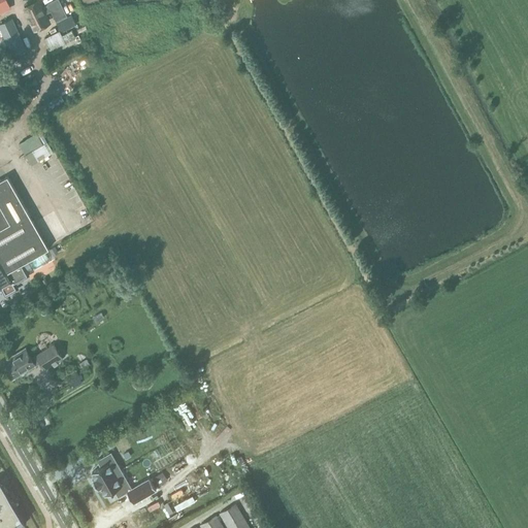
[(0,0),(0,13),(11,8),(7,0),(0,0)]
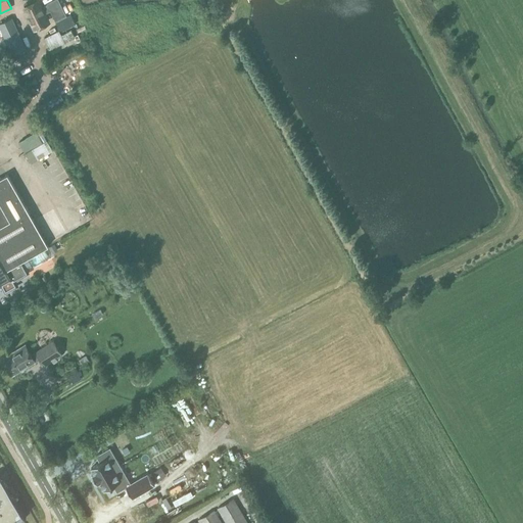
[(47,5),(44,6),(40,0),(35,0),(34,0),(27,4),(26,4),(21,6),(34,31),(38,29),(46,26),(47,25),(51,22),(47,13),(50,11),(55,21),(66,16),(57,0),(54,0),(47,4),(47,5)]
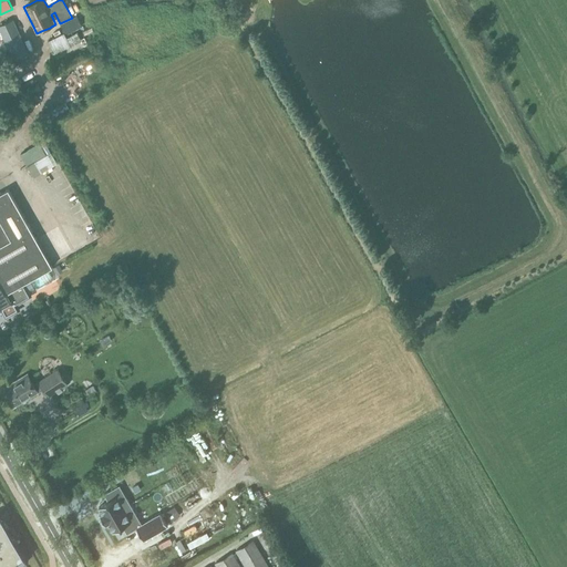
[(117,0),(104,1),(105,11),(123,10),(122,0),(117,0)]
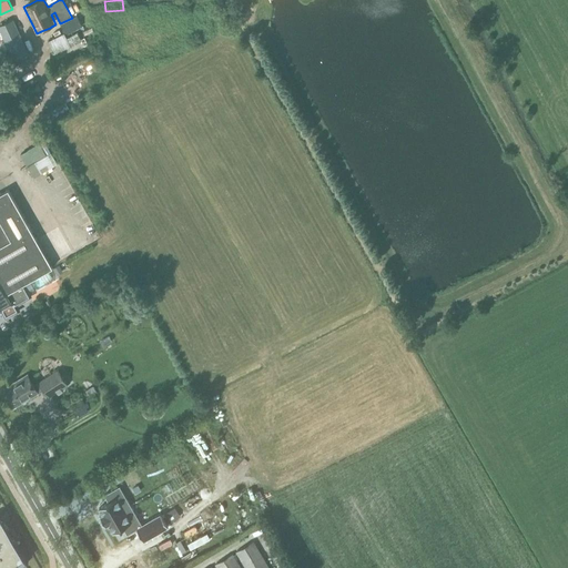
[(67,34),(82,27),(77,16),(61,24),(67,34)]
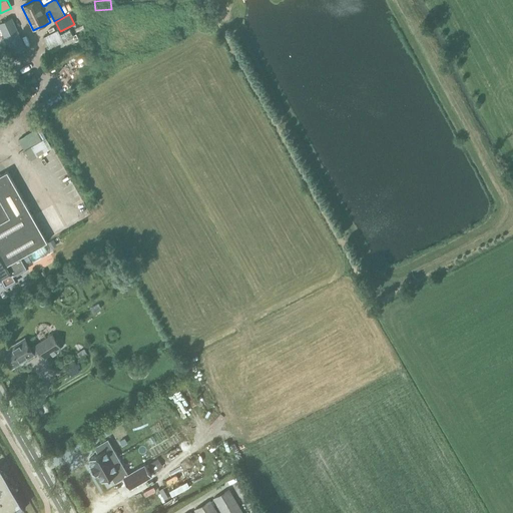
[(11,18),(0,23),(0,25),(11,49),(23,43),(11,18)]
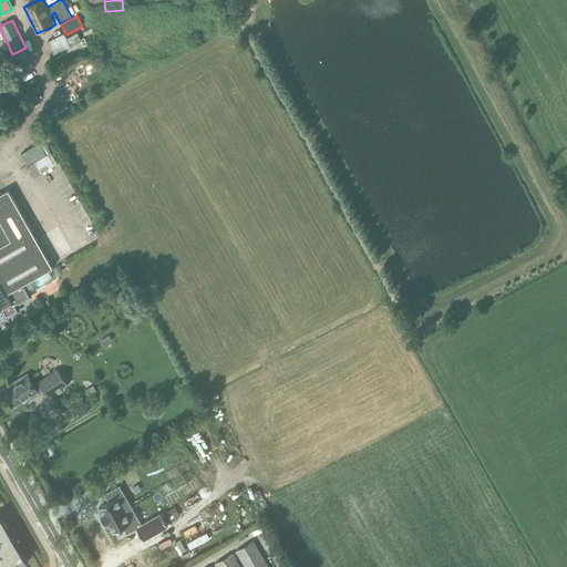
[(73,81),(93,75),(90,63),(70,70),(73,81)]
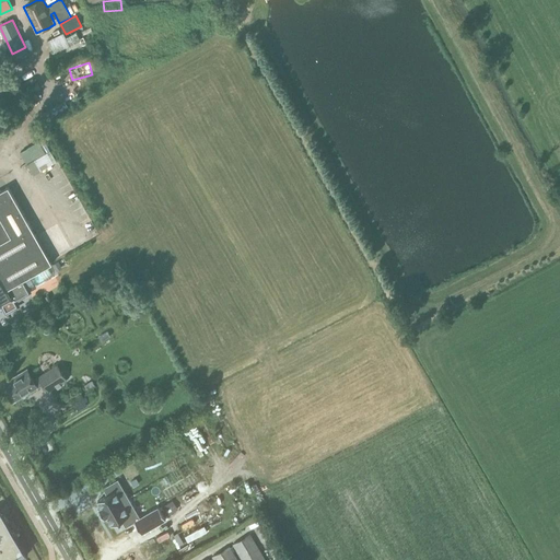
[(0,305),(2,304),(7,311),(16,305),(12,299),(18,295),(19,298),(28,292),(22,280),(51,264),(8,187),(0,190),(0,305)]
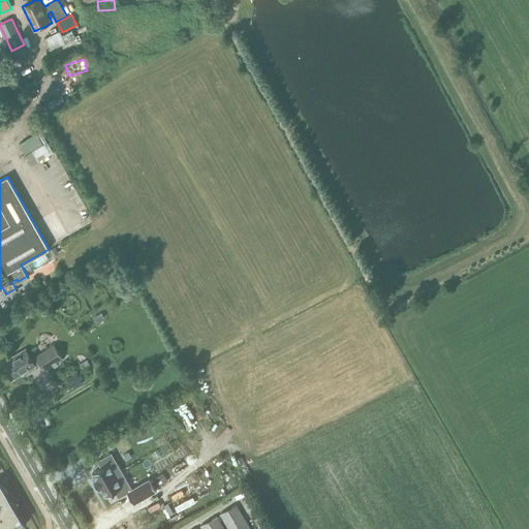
[(100,261),(103,270),(112,266),(107,257),(100,261)]
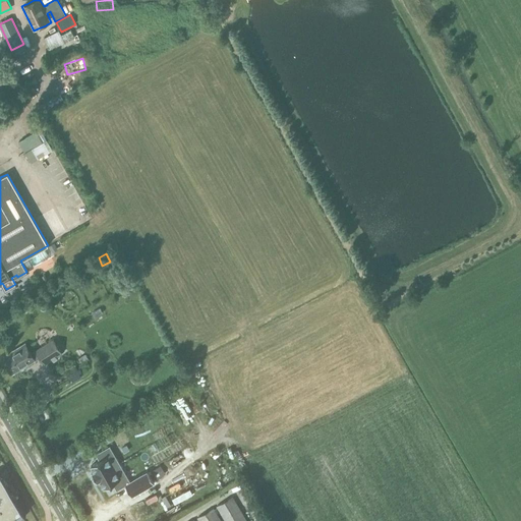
[(40,357),(45,365),(62,353),(53,339),(36,350),(36,351),(32,354),(25,344),(2,357),(12,374),(36,360),(40,357)]
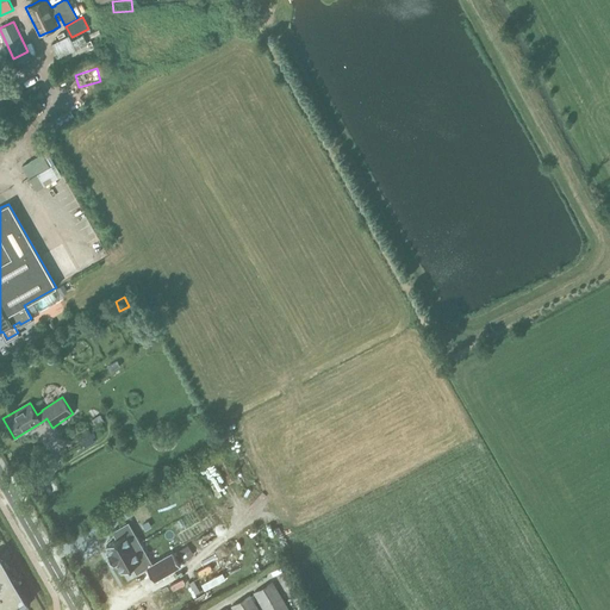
[(139,542),(129,522),(112,531),(117,540),(106,546),(111,553),(107,554),(111,559),(139,542)]
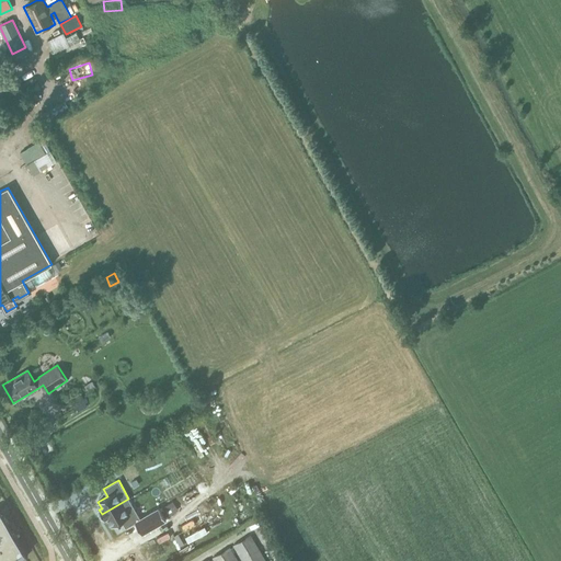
[(140,519),(128,499),(102,514),(104,518),(106,517),(112,526),(122,521),(126,528),(135,523),(140,519)]
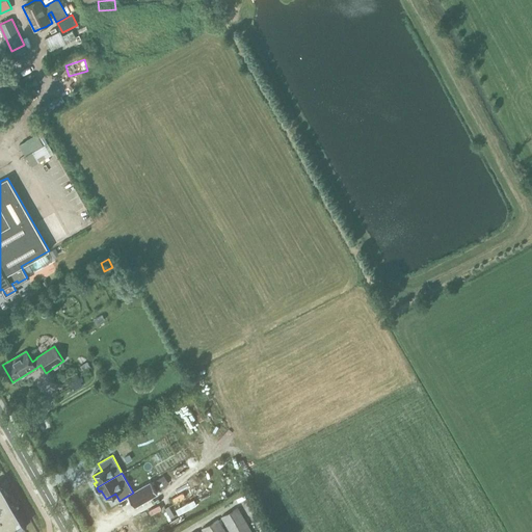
[(155,480),(160,489),(166,485),(161,477),(155,480)]
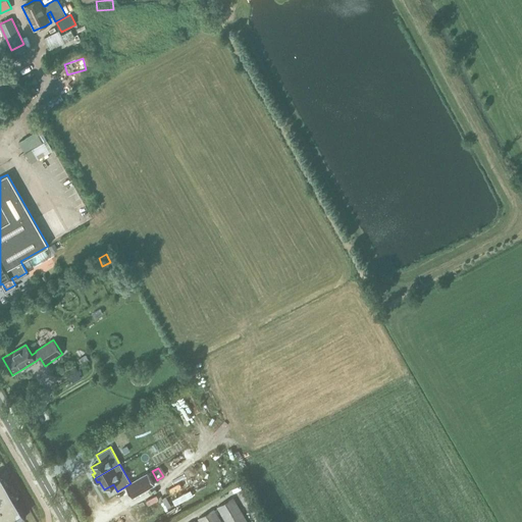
[(148,473),(131,483),(125,486),(132,497),(154,484),(148,473)]
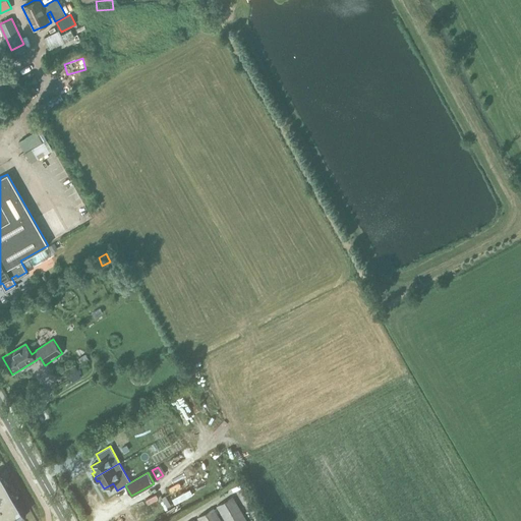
[(0,520),(8,520),(22,513),(0,474),(0,520)]
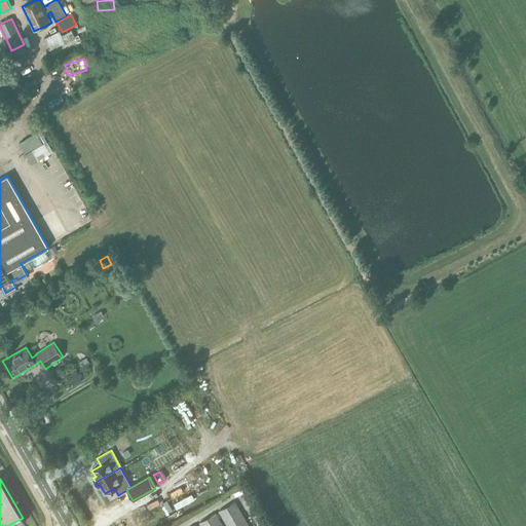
[(250,525),(235,501),(218,511),(227,525),(250,525)]
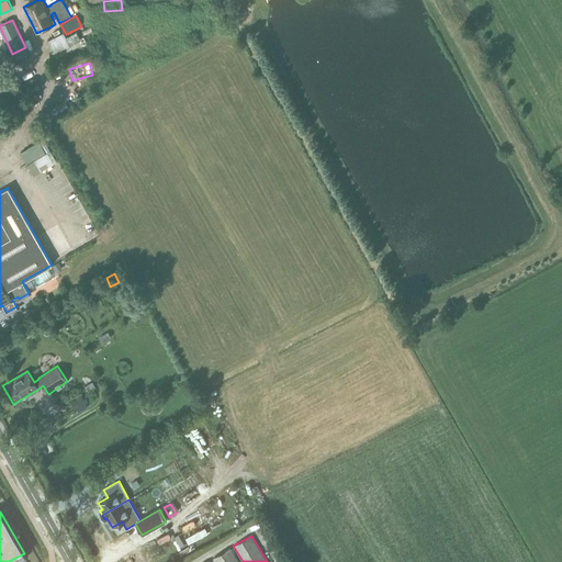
[(238,561),(231,548),(213,558),(213,560),(214,561),(238,561)]
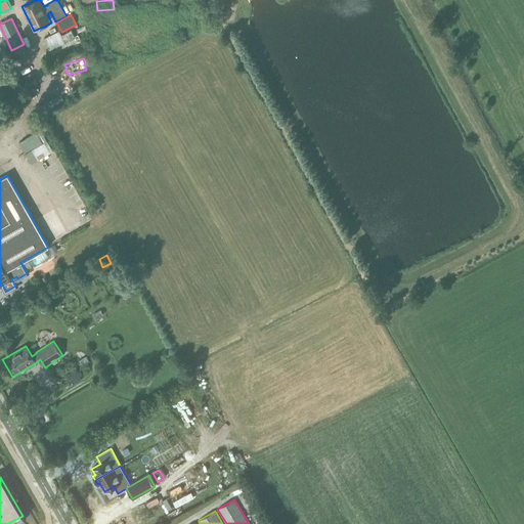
[(167,521),(176,516),(174,512),(164,517),(167,521)]
